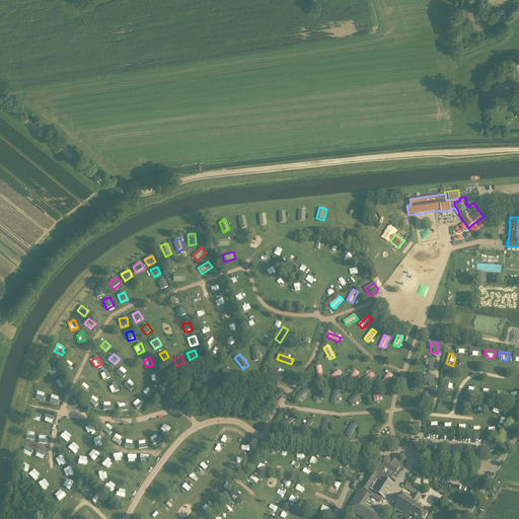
[(122,367),(117,372),(123,378),(128,372),(122,367)]
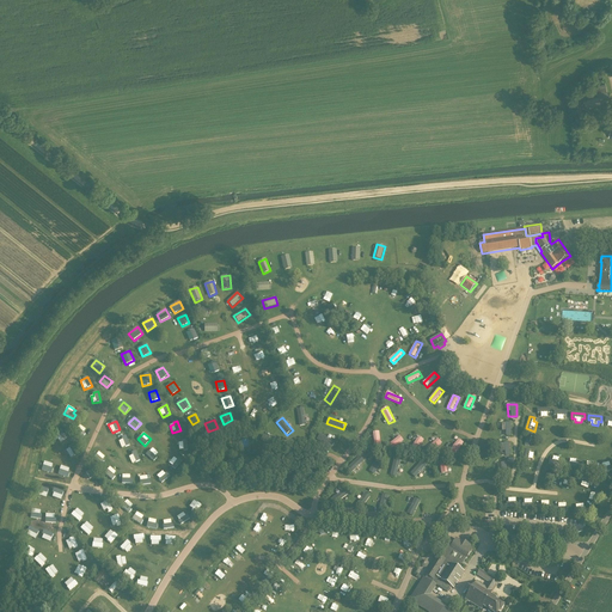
[(122,436),(123,440),(120,441),(122,448),(130,445),(127,435),(122,436)]
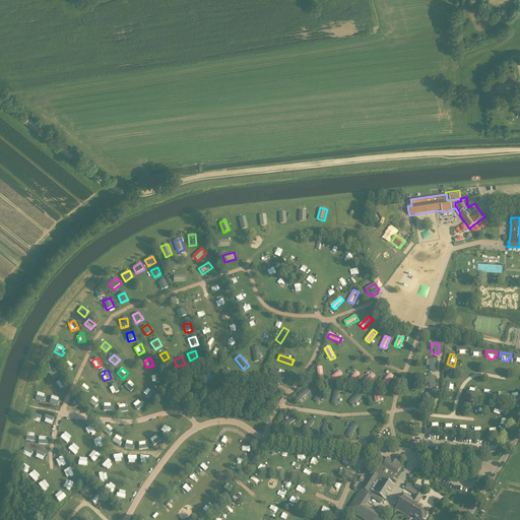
[(272,370),(270,375),(282,379),(284,375),(272,370)]
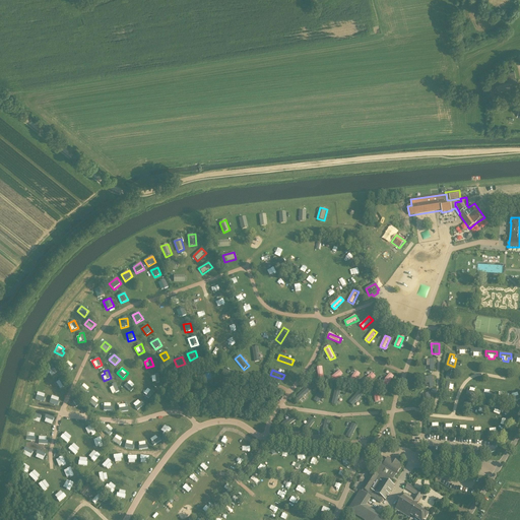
[(333,382),(343,375),(340,371),(330,378),(333,382)]
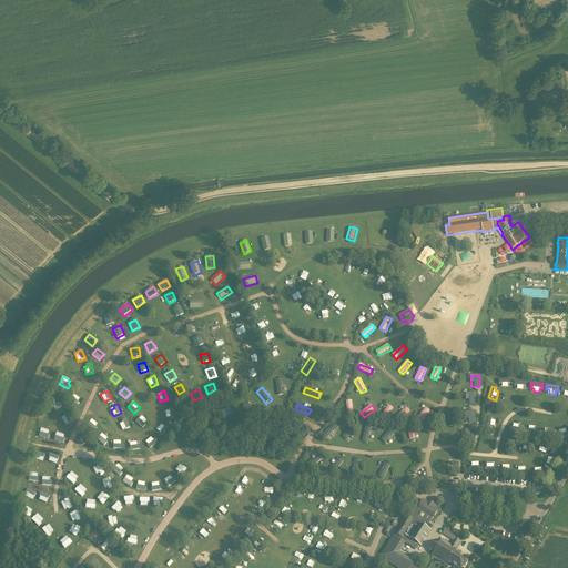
[(383,414),(388,417),(394,408),(389,405),(383,414)]
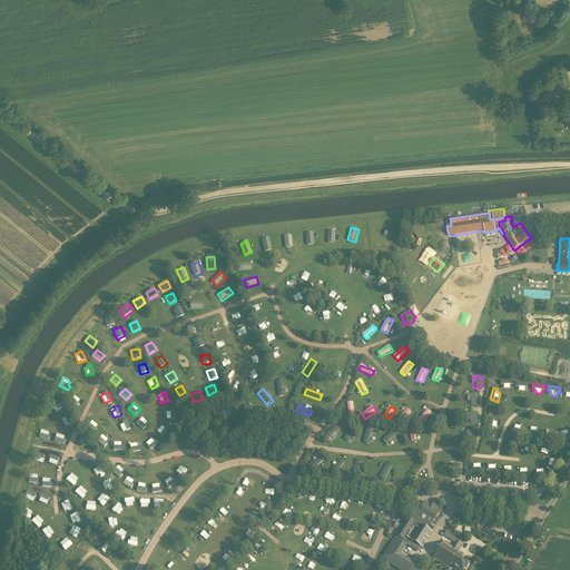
[(409,409),(399,418),(402,422),(412,413),(409,409)]
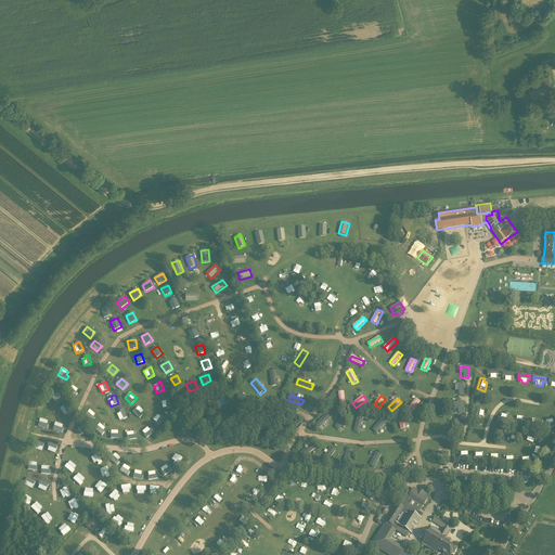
[(416,398),(408,408),(412,412),(421,402),(416,398)]
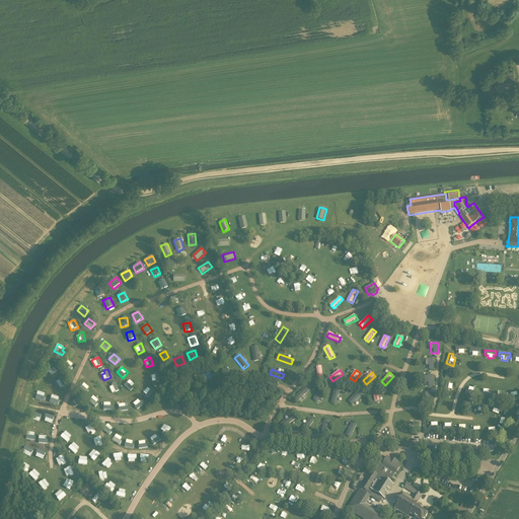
[(433,386),(433,375),(425,376),(425,386),(433,386)]
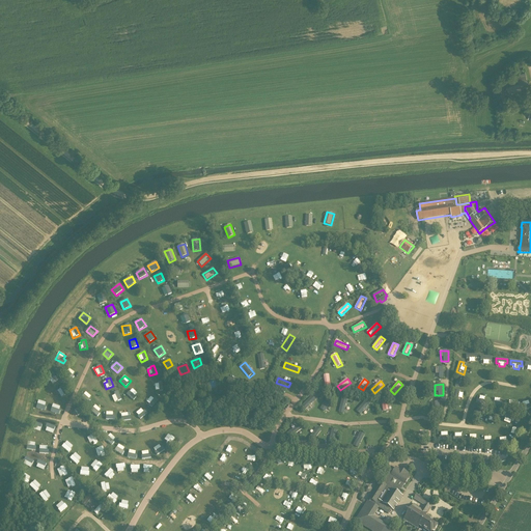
[(134,400),(136,397),(135,395),(137,393),(133,388),(128,394),(134,400)]
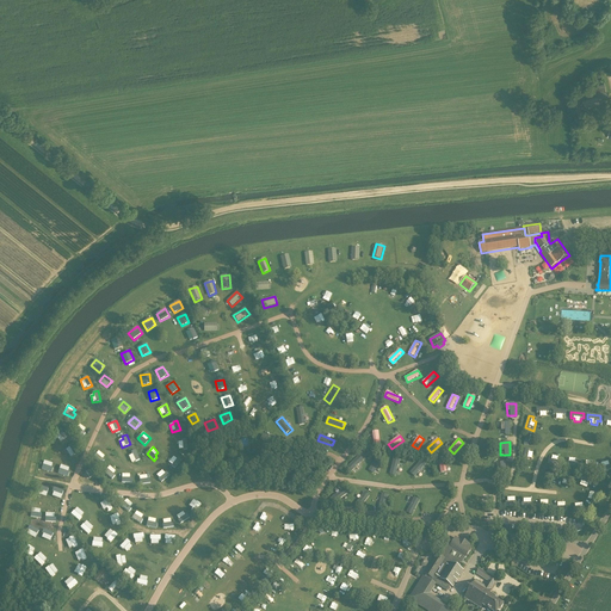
[(131,451),(133,455),(129,456),(131,463),(140,461),(136,450),(131,451)]
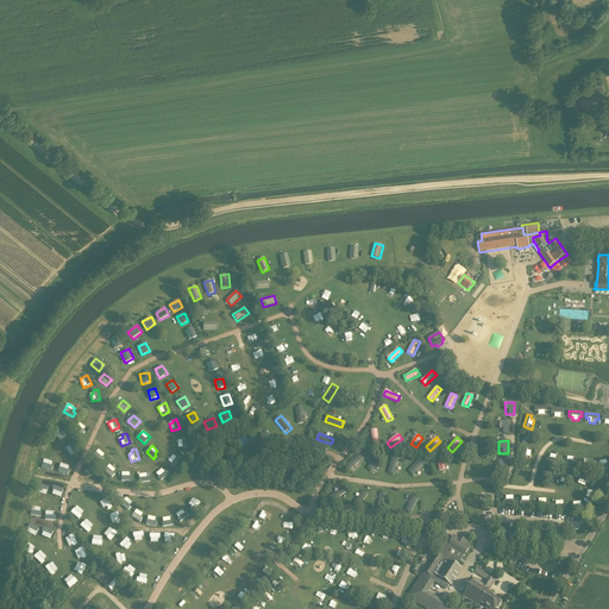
[(168,462),(175,468),(181,460),(174,454),(168,462)]
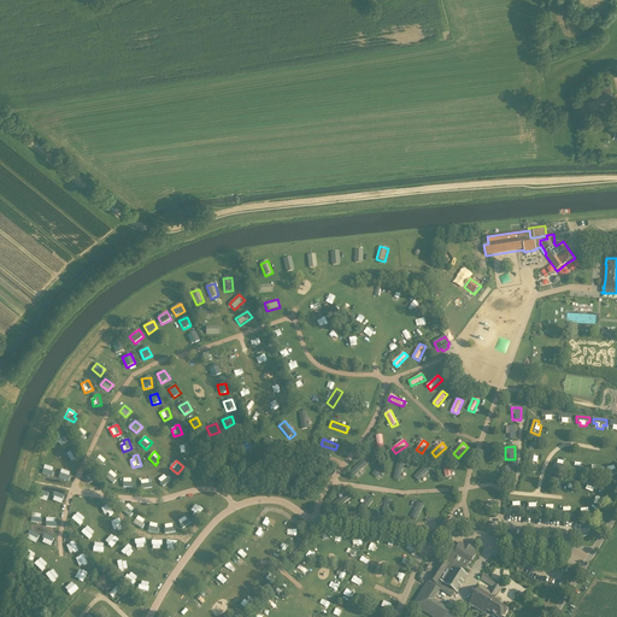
[(351,471),(358,477),(370,466),(363,460),(351,471)]
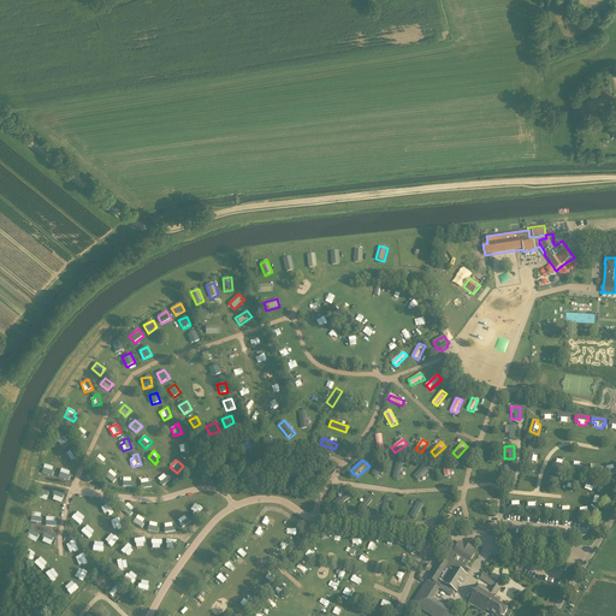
[(397,462),(394,478),(401,479),(404,463),(397,462)]
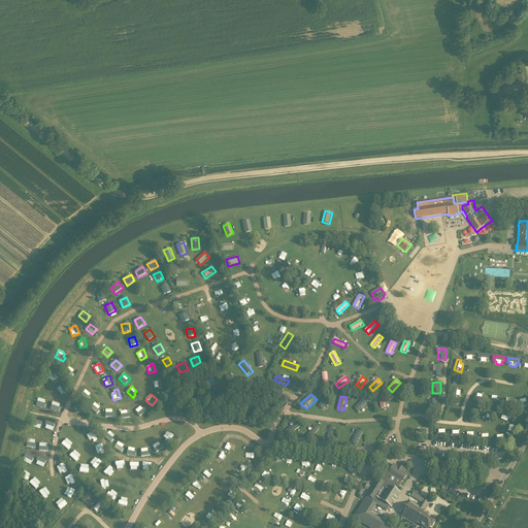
[(324,409),(329,399),(324,397),(319,406),(324,409)]
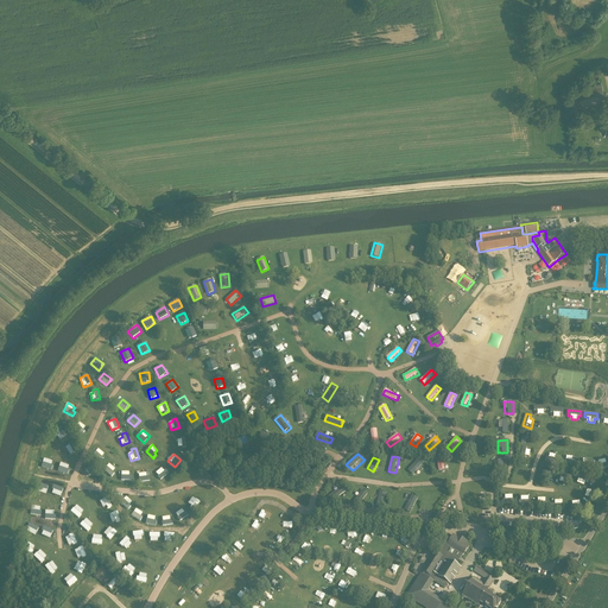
[(419,458),(409,470),(417,476),(428,464),(419,458)]
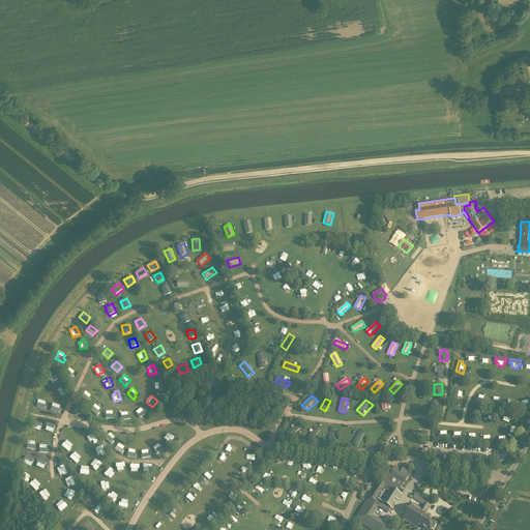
[(93,407),(90,411),(97,416),(100,412),(93,407)]
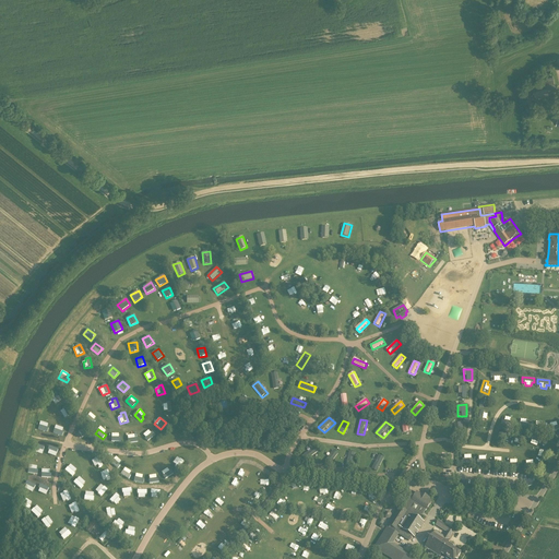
[(150,429),(143,435),(149,441),(154,436),(150,429)]
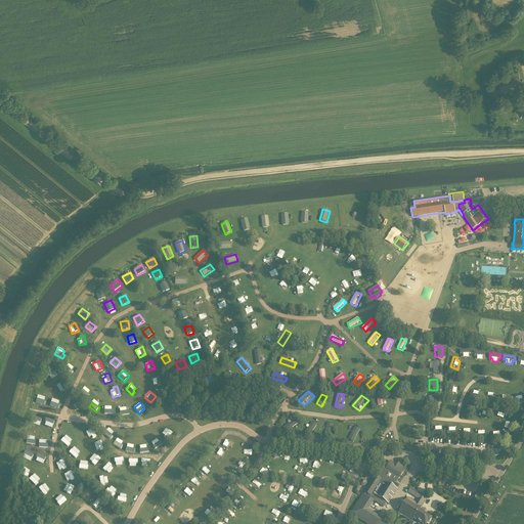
[(121,416),(129,415),(129,410),(127,410),(126,407),(120,408),(121,416)]
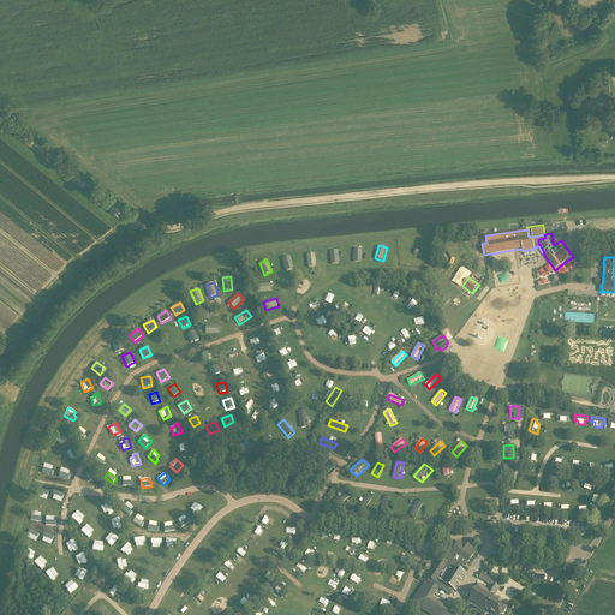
[(187,490),(193,485),(189,479),(180,485),(183,489),(185,488),(187,490)]
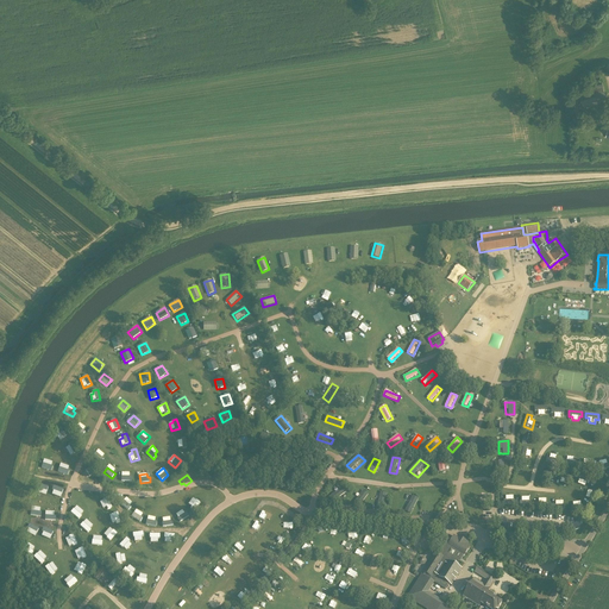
[(582,476),(579,484),(586,487),(589,478),(582,476)]
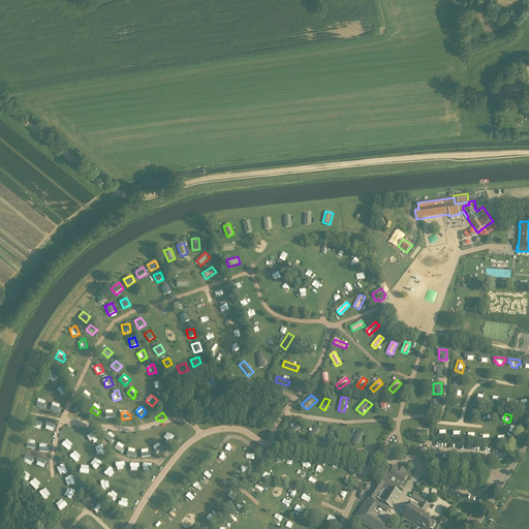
[(151,425),(144,430),(146,433),(148,432),(150,434),(155,430),(151,425)]
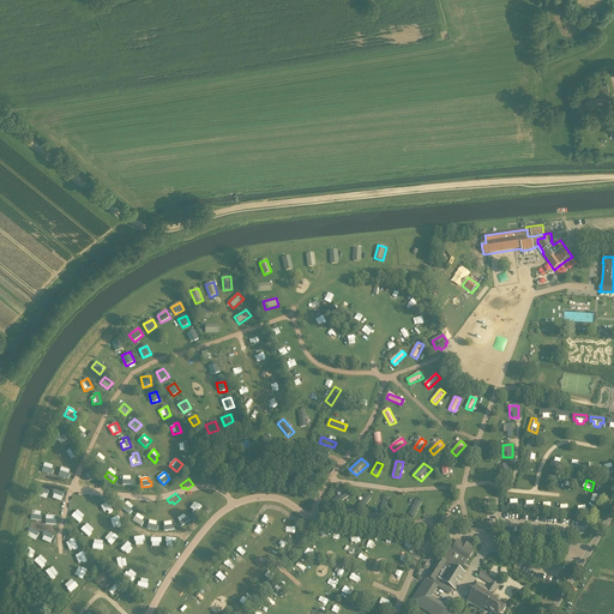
[(301,511),(308,512),(311,499),(302,498),(301,511)]
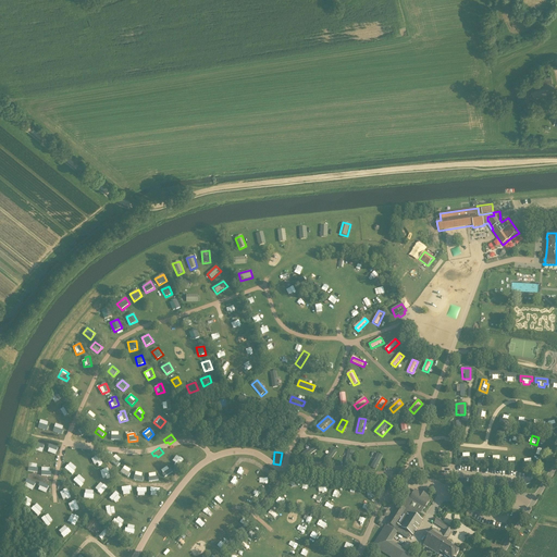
[(378,469),(383,456),(376,454),(372,467),(378,469)]
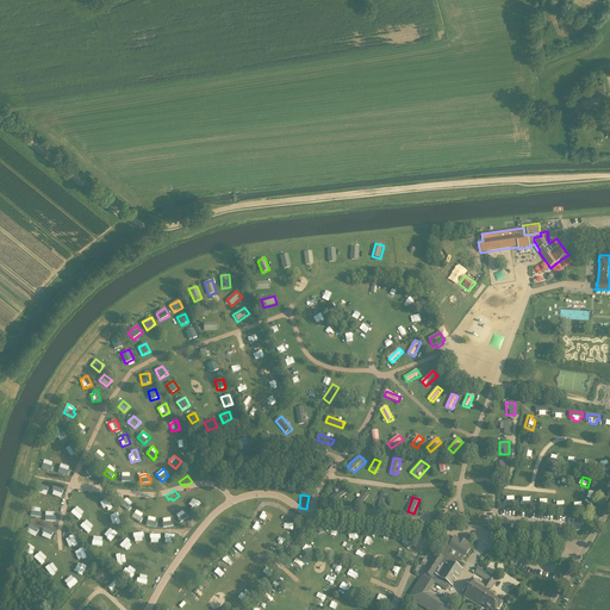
[(75,505),(69,508),(70,514),(82,509),(79,499),(74,502),(75,505)]
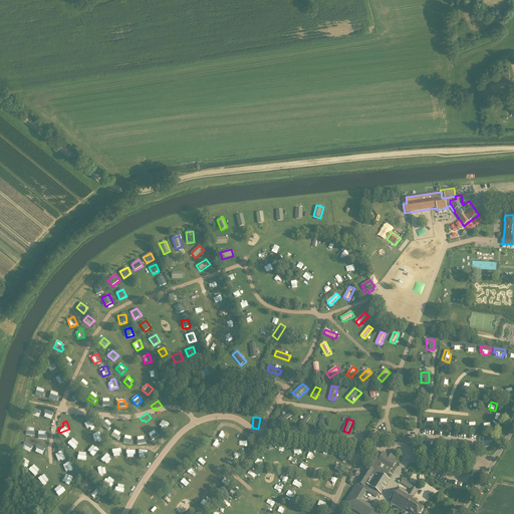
[(46,438),(51,436),(47,425),(43,427),(46,438)]
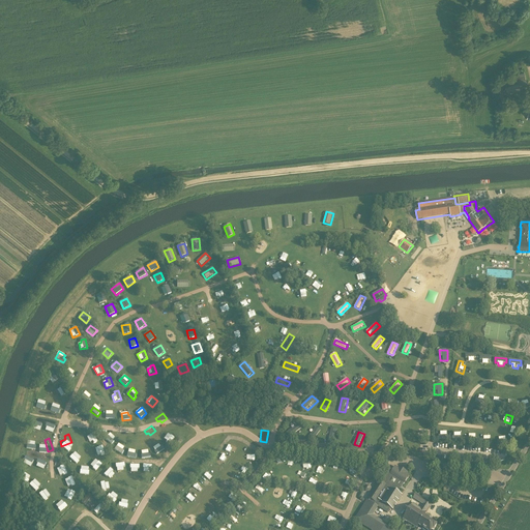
[(134,442),(137,448),(144,444),(140,438),(134,442)]
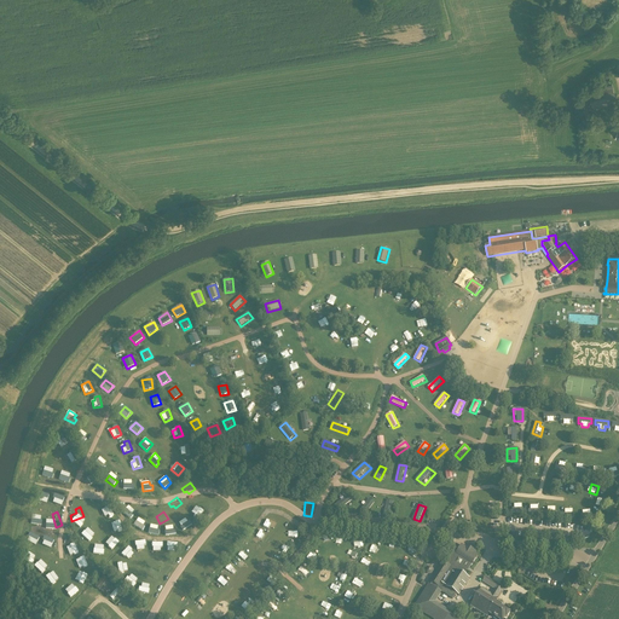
[(132,525),(139,516),(136,514),(129,522),(132,525)]
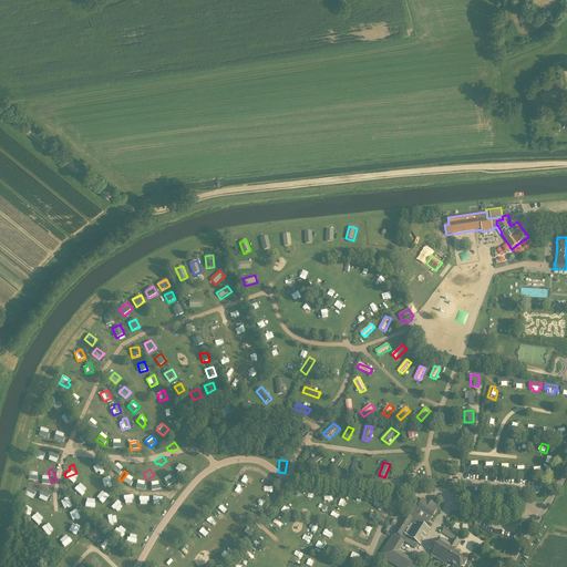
[(173,483),(178,476),(173,472),(167,478),(173,483)]
